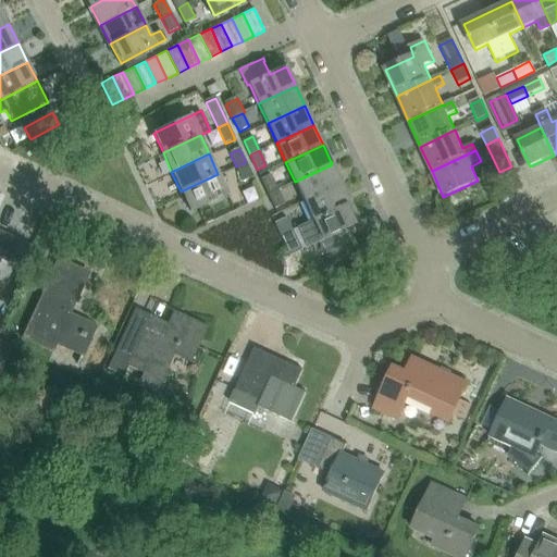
[(246,162),(236,166),(244,183),(254,177),(246,162)]
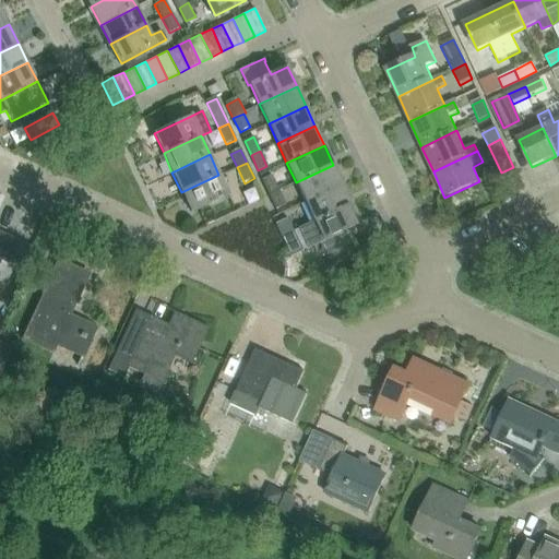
[(342,185),(333,165),(296,182),(305,202),(342,185)]
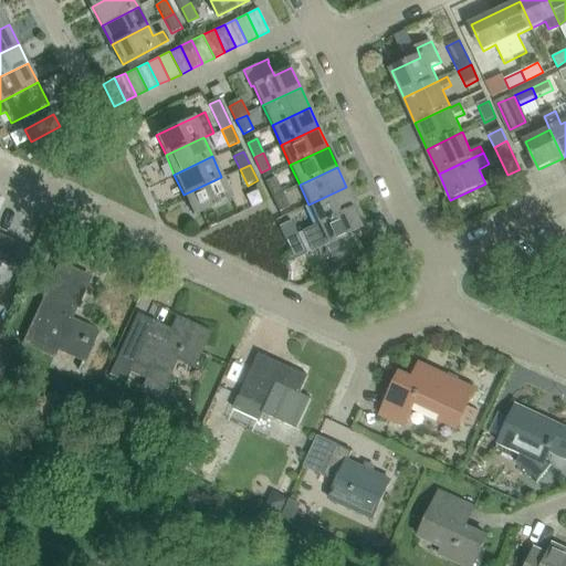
[(231,197),(221,177),(184,195),(192,215),(231,197)]
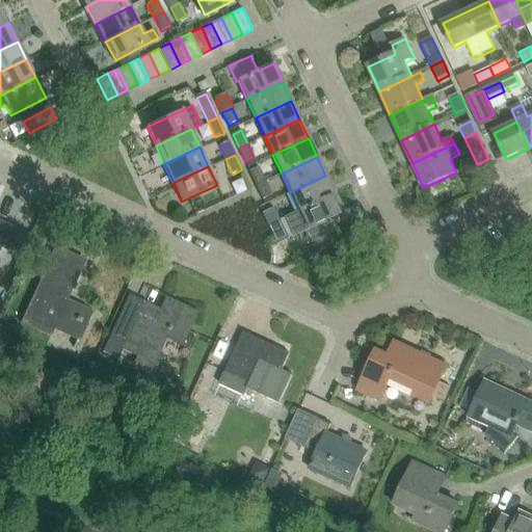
[(258,184),(267,180),(261,167),(251,171),(258,184)]
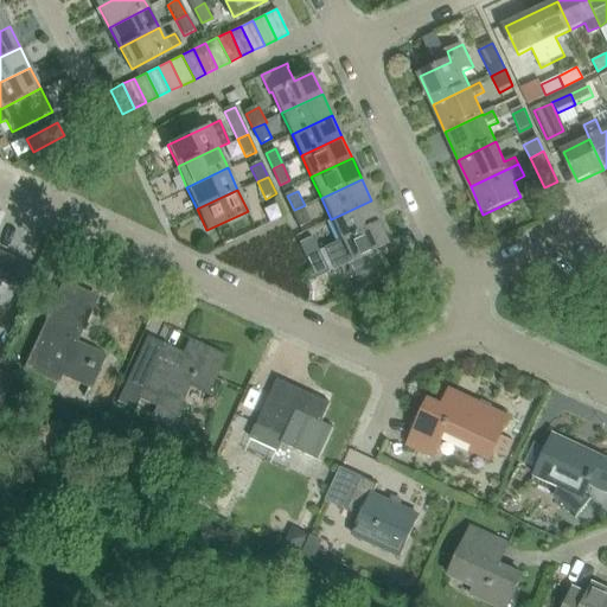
[(331,219),(340,241),(381,222),(371,200),(331,219)]
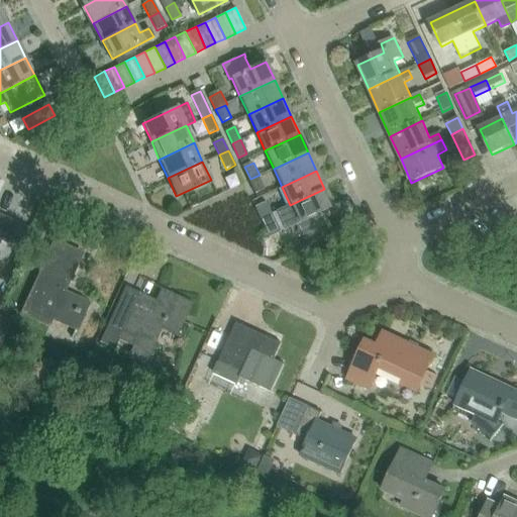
[(260,175),(250,179),(257,194),(267,190),(260,175)]
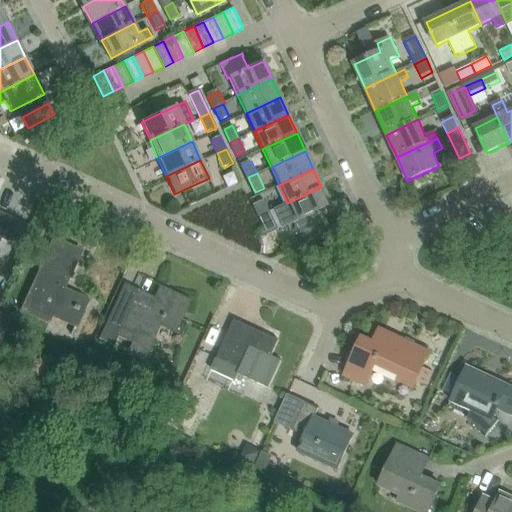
[(321,187),(287,203),(272,209),(281,228),(292,223),(298,237),(320,227),(313,212),(330,205),(321,187)]
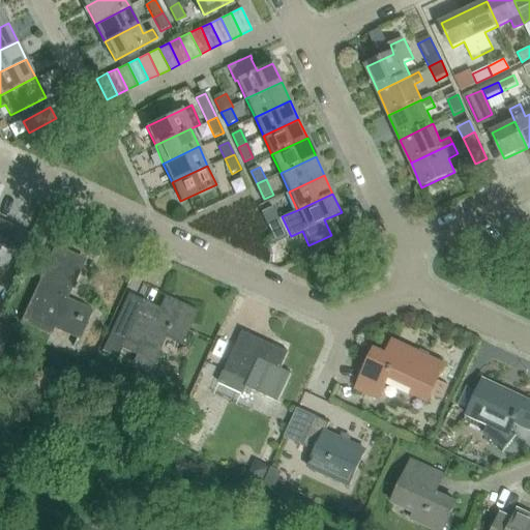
[(267,224),(278,218),(273,208),(262,213),(267,224)]
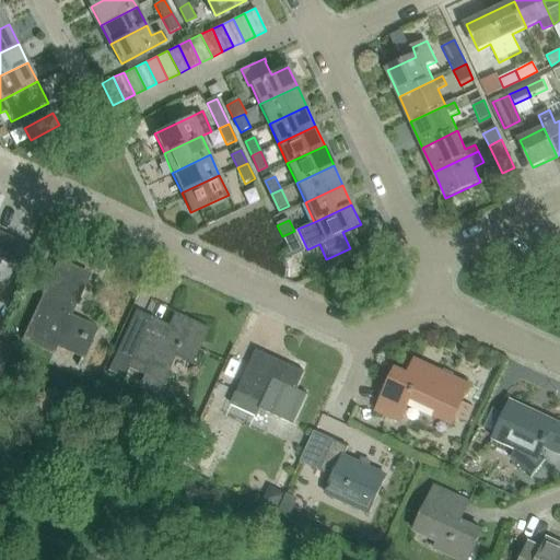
[(294,231),(282,236),(291,257),(304,252),(294,231)]
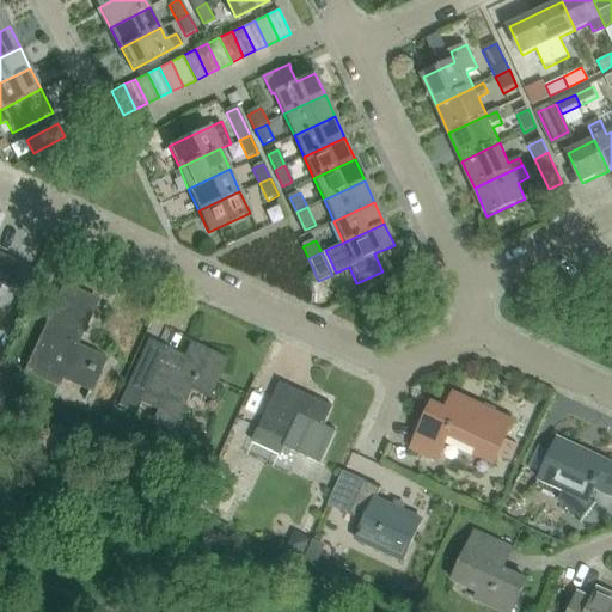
[(8,288),(20,263),(0,254),(0,288),(1,286),(8,288)]
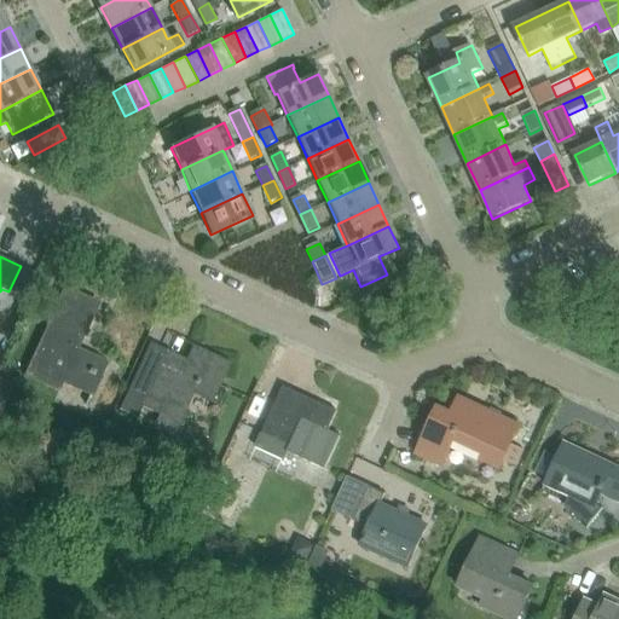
[(84,412),(106,362),(76,348),(96,308),(62,293),(46,327),(47,327),(24,377),(63,394),(59,401),(84,412)]
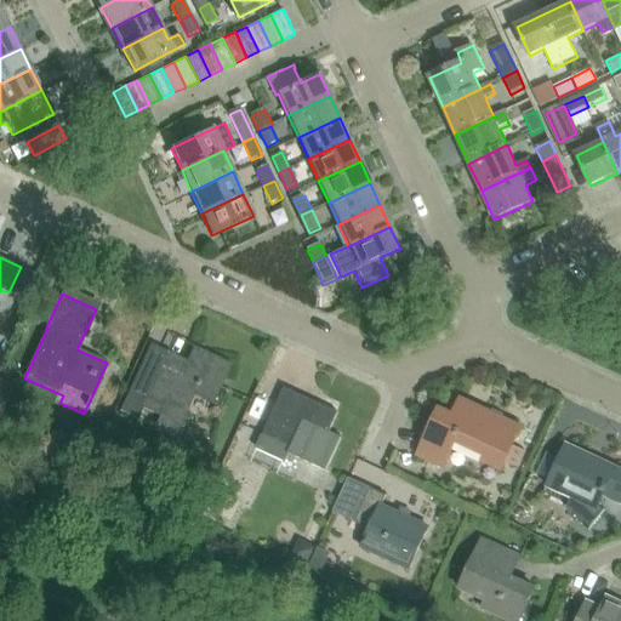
[(212,404),(232,364),(172,336),(140,405),(180,425),(194,396),(212,404)]
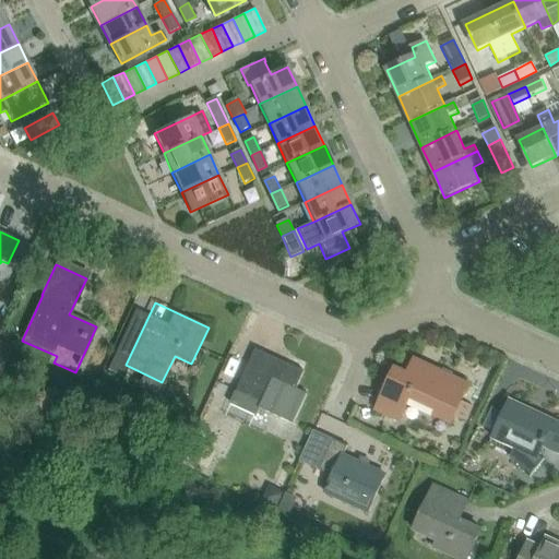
[(0,340),(0,376),(13,346),(0,340)]
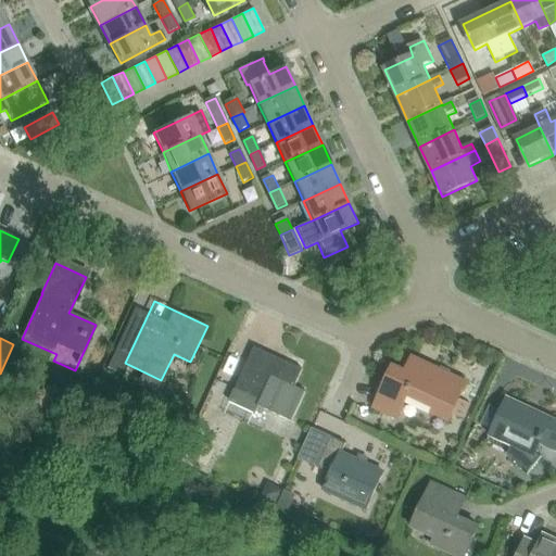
[(255,415),(258,408),(290,422),(304,392),(293,388),(302,370),(254,349),(228,403),(255,415)]
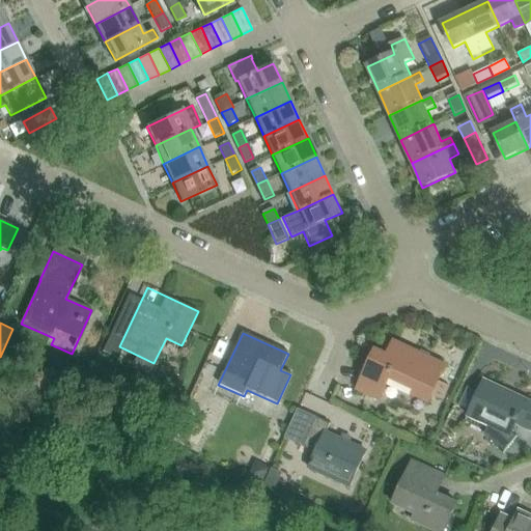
[(426,400),(444,364),(393,341),(386,356),(373,350),(356,388),(379,399),(388,378),(412,388),(410,393),(426,400)]
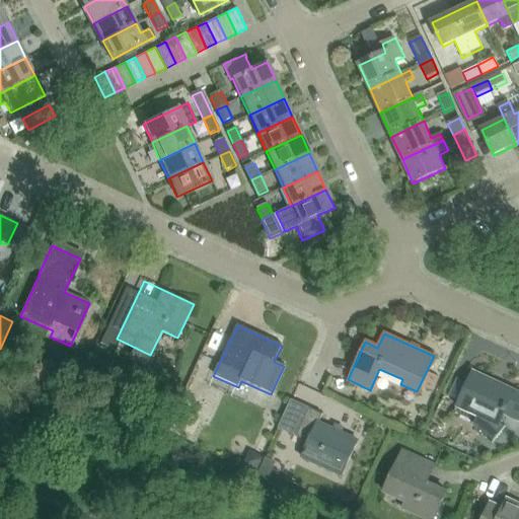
[(505,428),(499,423),(503,414),(518,420),(518,391),(472,370),(456,405),(478,417),(473,427),(493,443),(505,428)]
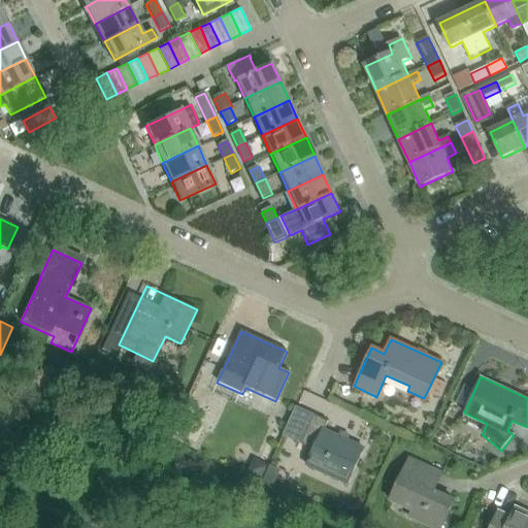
[(297,404),(283,434),(300,442),(315,413),(297,404)]
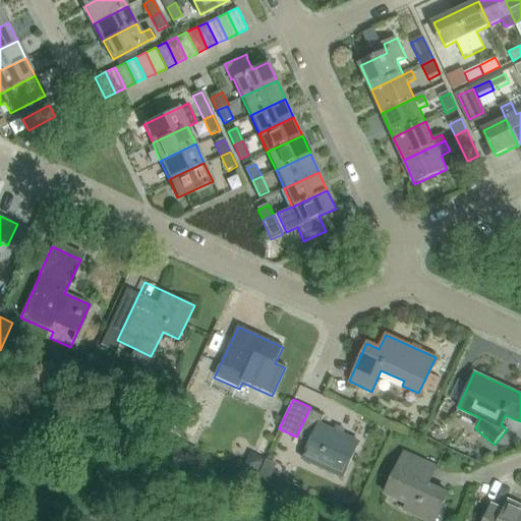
[(342,476),(357,444),(317,425),(324,413),(310,407),(296,437),(308,443),(301,457),(342,476)]
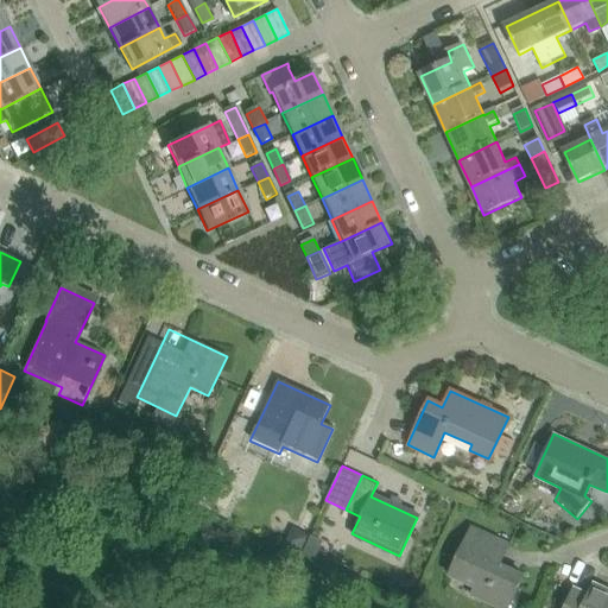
[(214,502),(219,491),(209,486),(203,498),(214,502)]
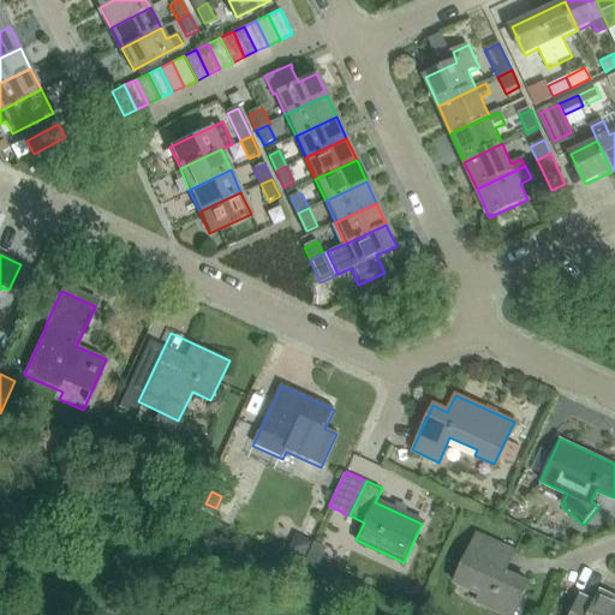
[(507,614),(512,614),(527,581),(496,567),(502,554),(472,539),(452,583),(478,595),(476,601),(507,614)]
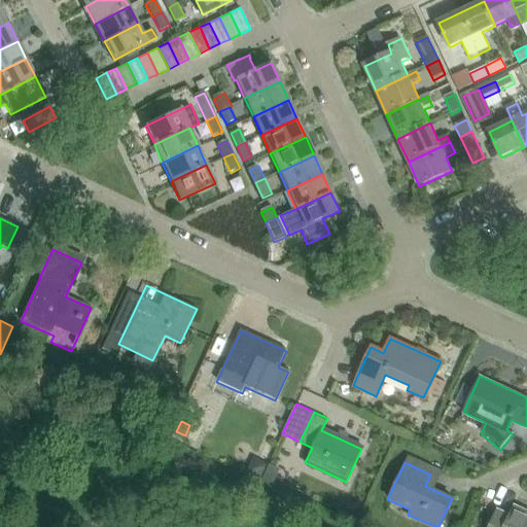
[(526,526),(526,512),(512,505),(507,515),(495,510),(487,526),(526,526)]
